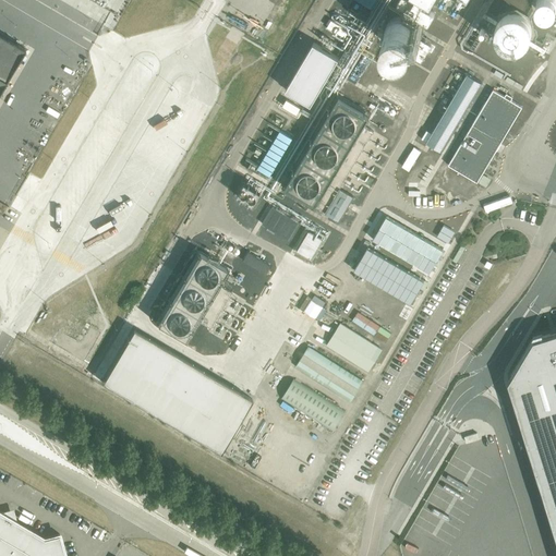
[(419,8),(420,4),(427,9),(432,0),(412,0),(413,0),(411,3),(405,0),(398,0),(394,9),(425,29),(433,15),(419,8)]
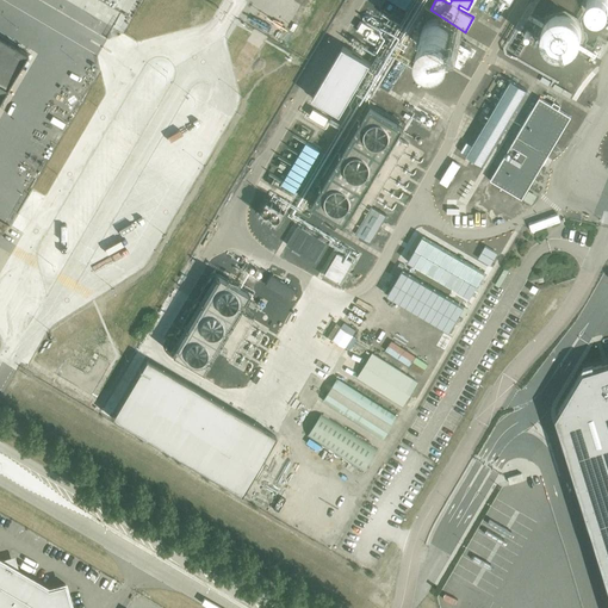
[(607,1),(603,0),(600,0),(596,2),(594,6),(593,8),(593,11),(593,14),(595,18),(599,20),(602,22),(607,20),(607,19),(607,1)]
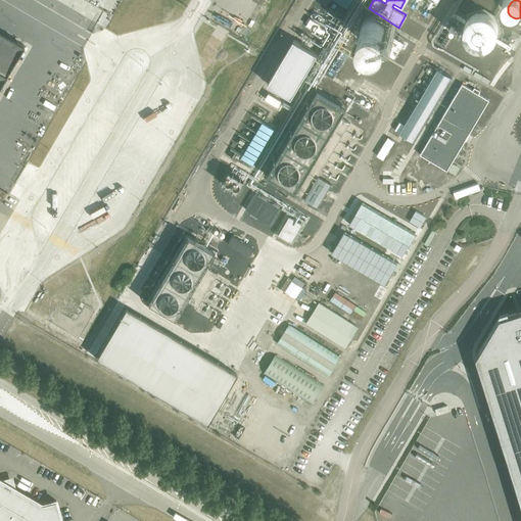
[(383,36),(383,33),(383,31),(382,29),(381,26),(379,25),(377,22),(375,21),(372,21),(370,21),(367,21),(365,22),(363,25),(361,26),(360,29),(359,31),(359,33),(359,36),(360,38),(361,41),(363,42),(365,44),(367,45),(370,45),(372,45),(375,45),(377,44),(379,42),(381,41),(382,38),(383,36)]
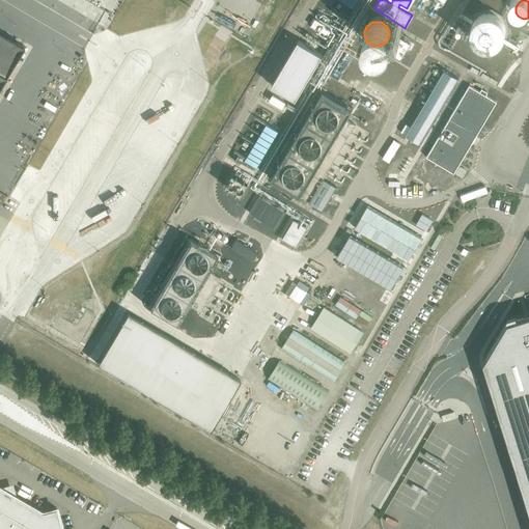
[(500,39),(501,36),(500,33),(500,31),(498,28),(497,26),(495,24),(492,23),(490,22),(486,22),(483,22),(480,22),(478,24),(476,25),(474,27),(472,29),(471,32),(471,35),(471,37),(471,40),(472,44),(474,46),(476,48),(478,50),(480,51),(483,51),(486,52),(490,51),(492,50),(495,49),(497,47),(498,45),(500,42),(500,39)]
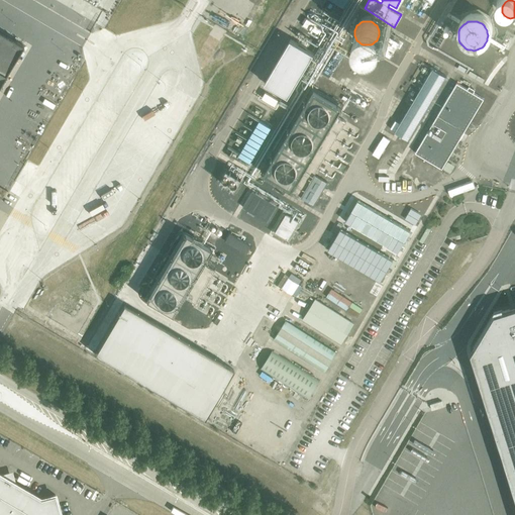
[(0,83),(21,46),(0,33),(0,83)]
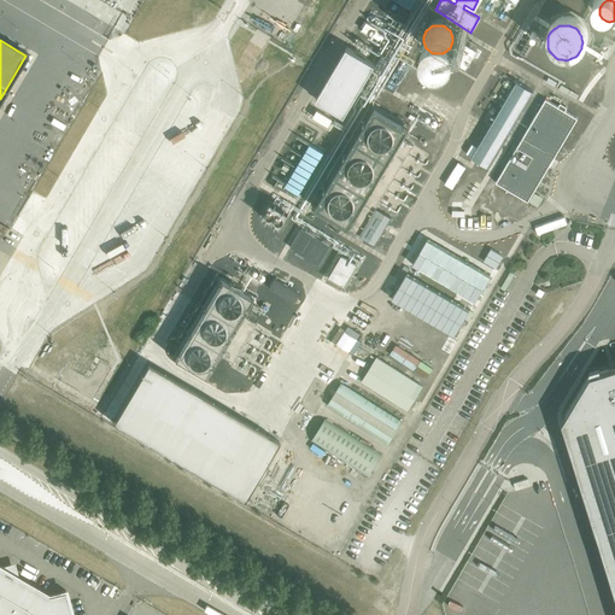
[(341,118),(373,66),(345,50),(314,101),(341,118)]
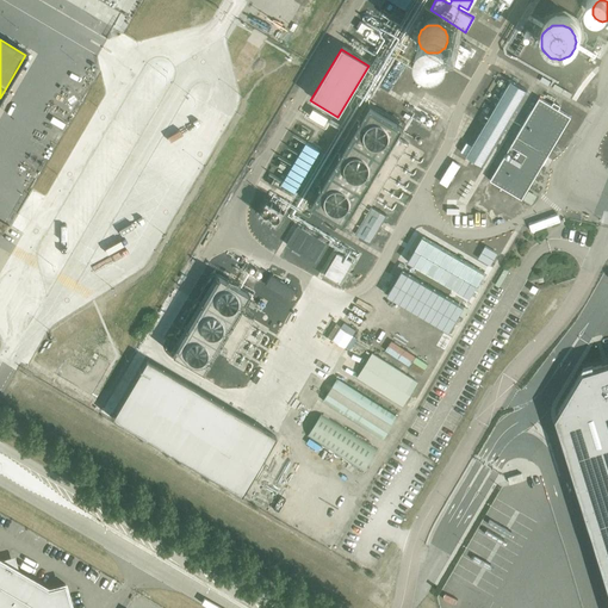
[(128,100),(143,111),(159,88),(142,78),(128,100)]
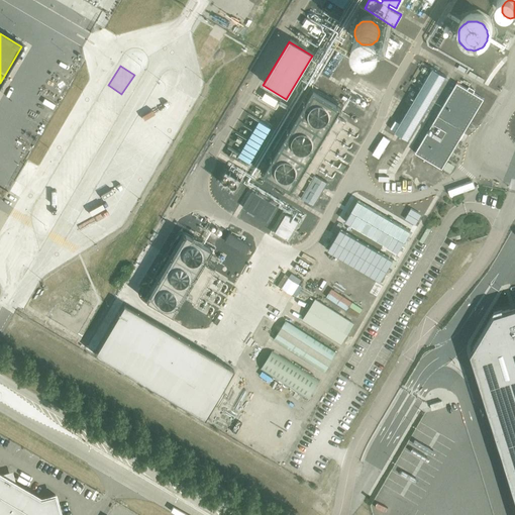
[(431,71),(394,134),(408,142),(445,79),(431,71)]
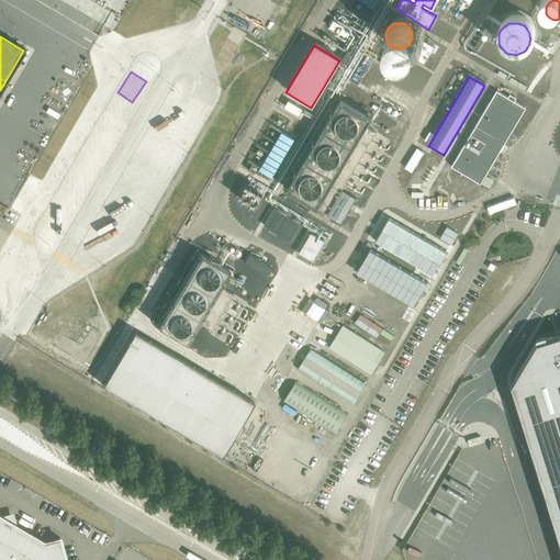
[(495,92),(449,169),(479,186),(524,110),(495,92)]
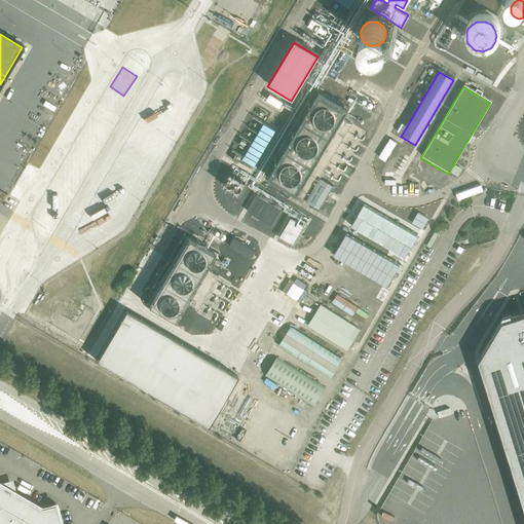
[(364,113),(372,99),(359,91),(350,106),(364,113)]
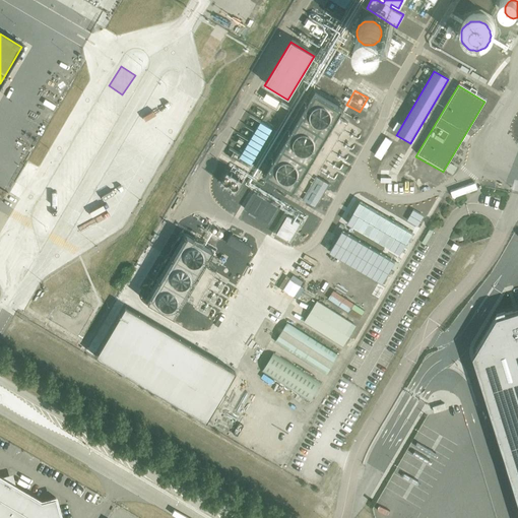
[(265,177),(294,193),(344,109),(316,92),(265,177)]
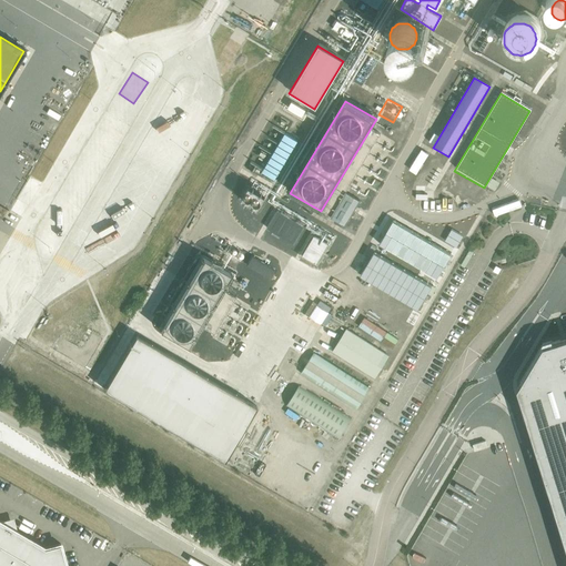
[(291,103),(285,111),(300,120),(304,111),(291,103)]
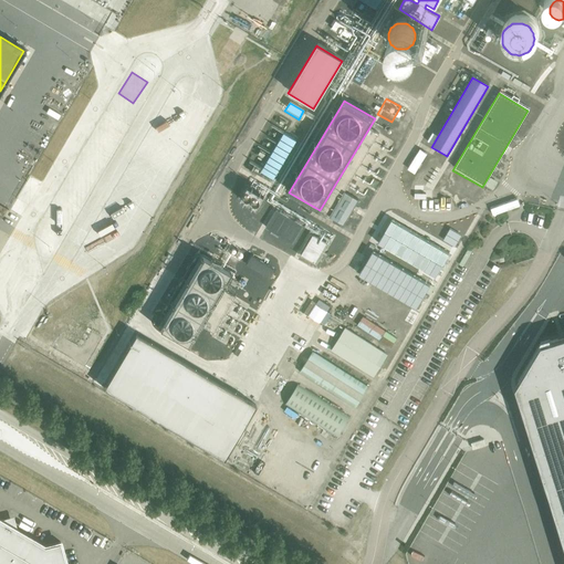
[(282,135),(259,173),(272,180),(294,142),(282,135)]
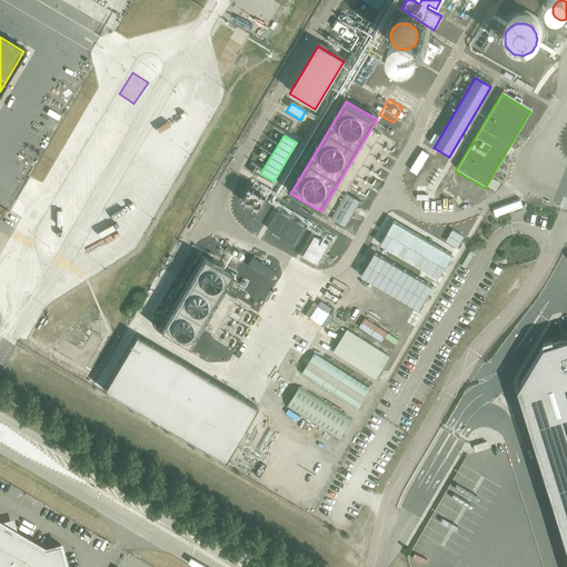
[(416,175),(427,156),(420,151),(409,170),(416,175)]
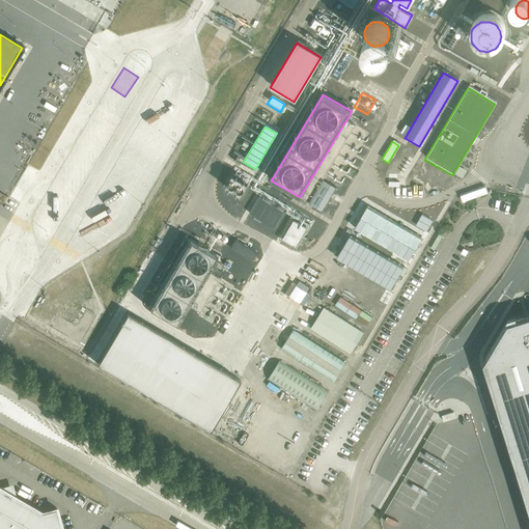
[(0,209),(23,167),(0,155),(0,209)]
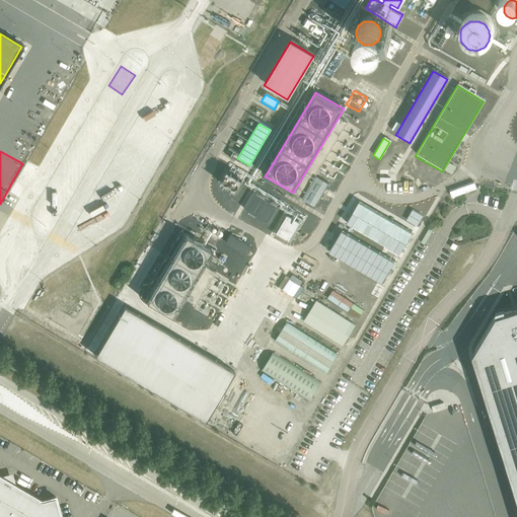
[(413,163),(403,157),(386,185),(396,191),(413,163)]
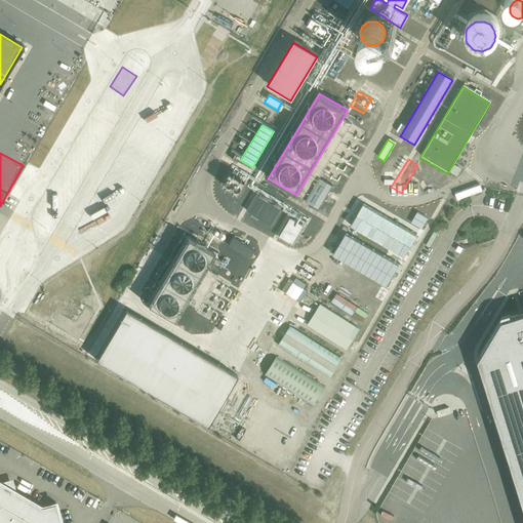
[(445,177),(424,164),(417,174),(439,188),(445,177)]
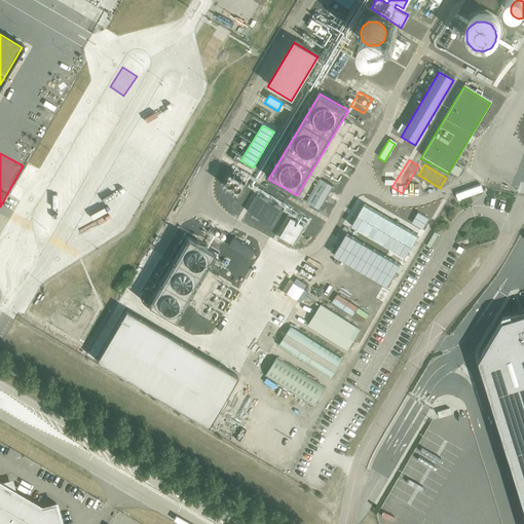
[(305,203),(316,211),(331,188),(319,181),(305,203)]
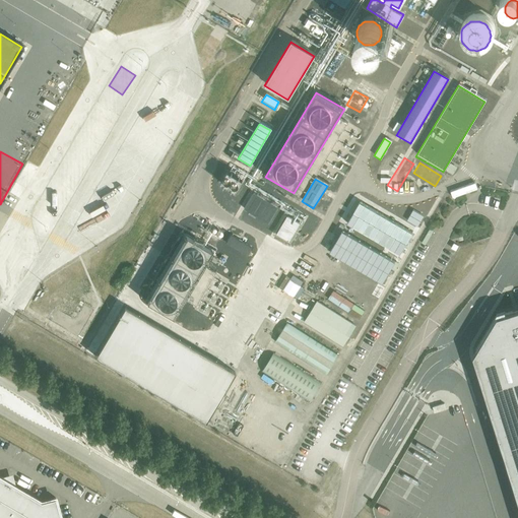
[(473,185),(449,193),(451,199),(463,195),(475,191),(473,185)]
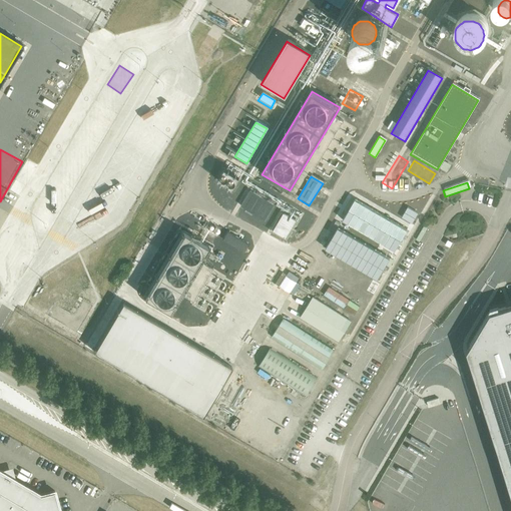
[(247,192),(238,208),(264,222),(273,207),(247,192)]
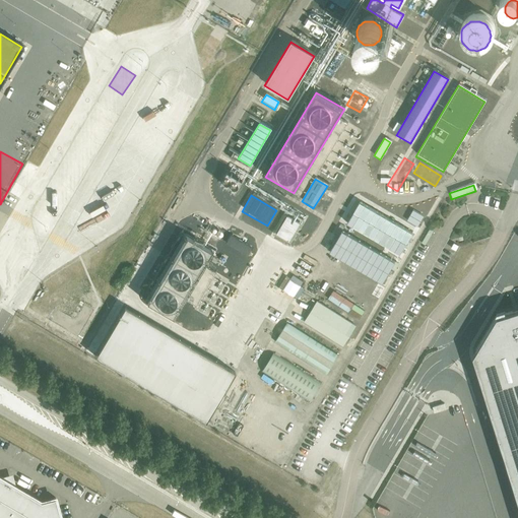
[(288,242),(300,223),(284,214),(273,233),(288,242)]
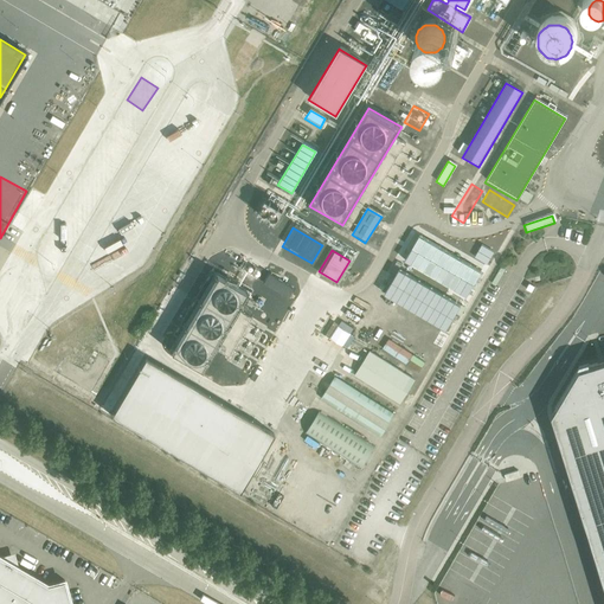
[(246,293),(212,275),(167,358),(200,376),(213,349),(231,359),(250,325),(233,316),(246,293)]
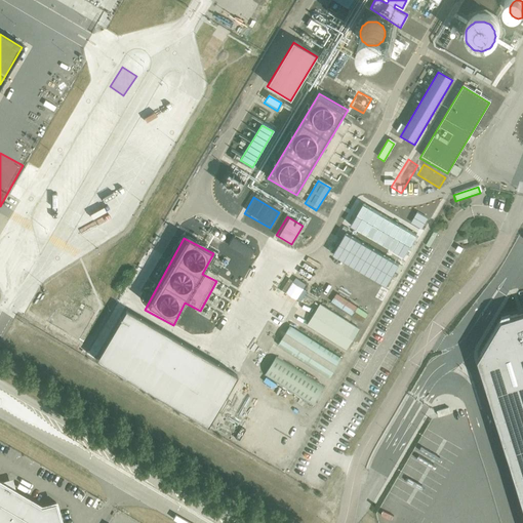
[(247,258),(252,248),(231,238),(226,247),(247,258)]
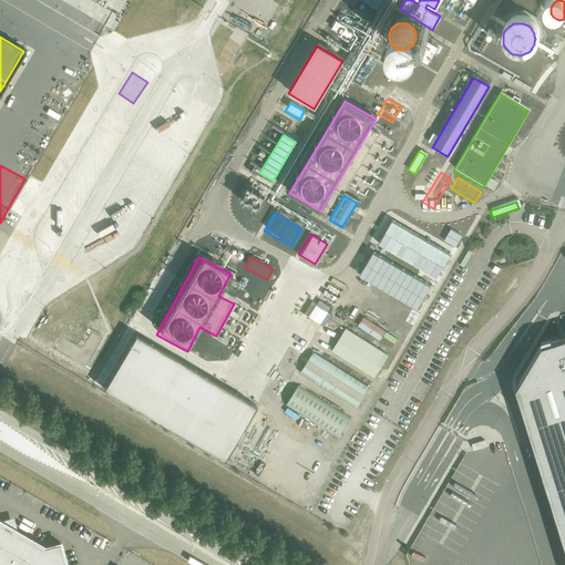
[(396,353),(411,322),(353,294),(339,322),(376,340),(375,343),(396,353)]
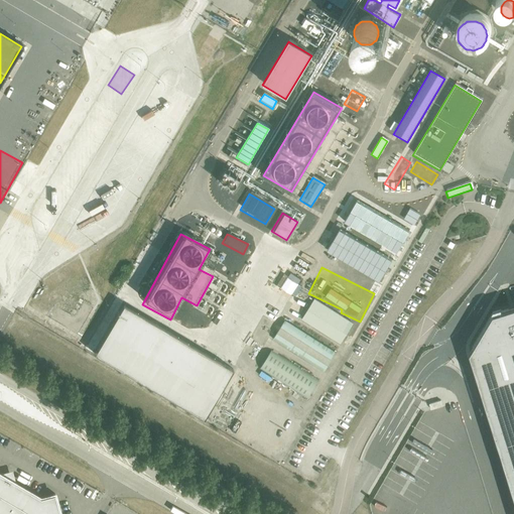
[(313,301),(300,323),(340,347),(352,326),(313,301)]
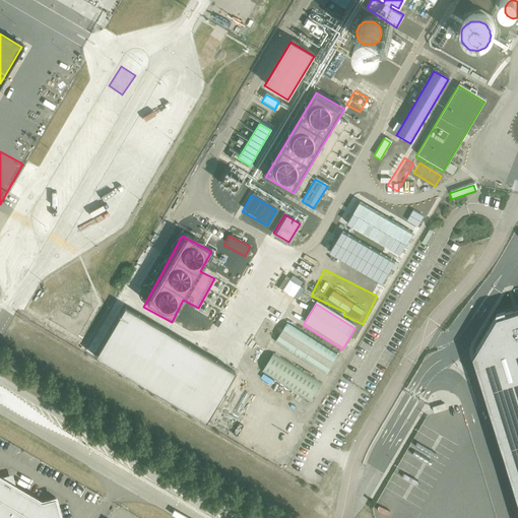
[(122,308),(92,358),(179,408),(203,424),(233,374),(122,308)]
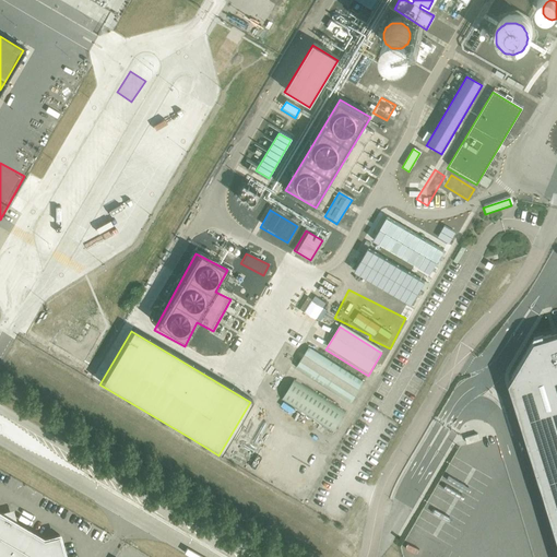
[(534,340),(508,384),(556,543),(556,334),(543,339),(541,340),(540,338),(534,340)]
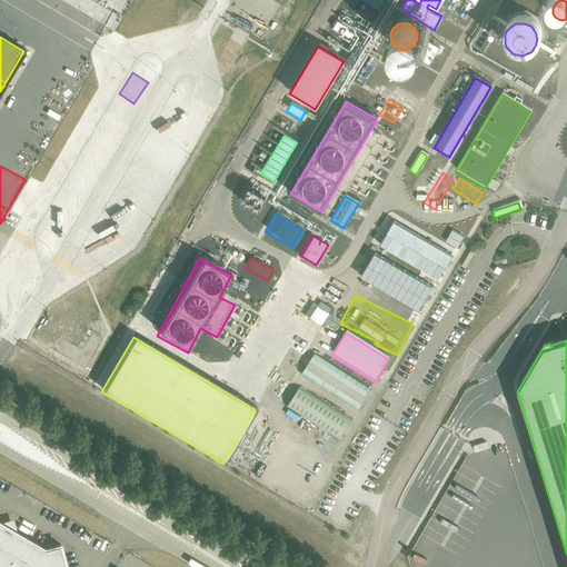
[(314,356),(300,378),(356,413),(369,391),(314,356)]
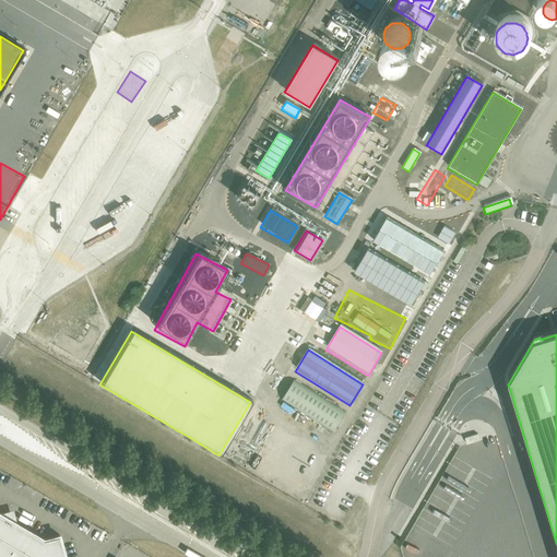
[(293,383),(281,403),(332,434),(344,414),(293,383)]
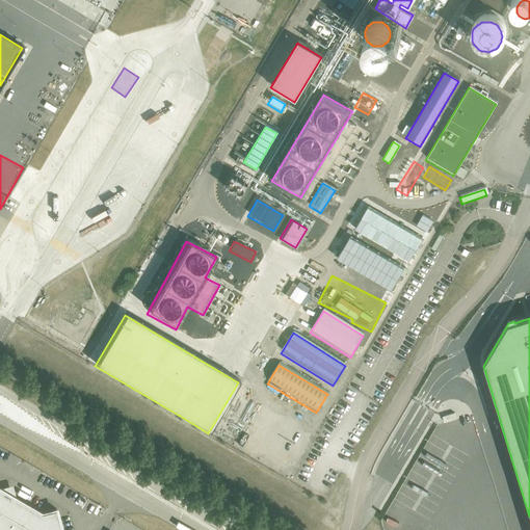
[(453,415),(441,419),(443,424),(454,420),(453,415)]
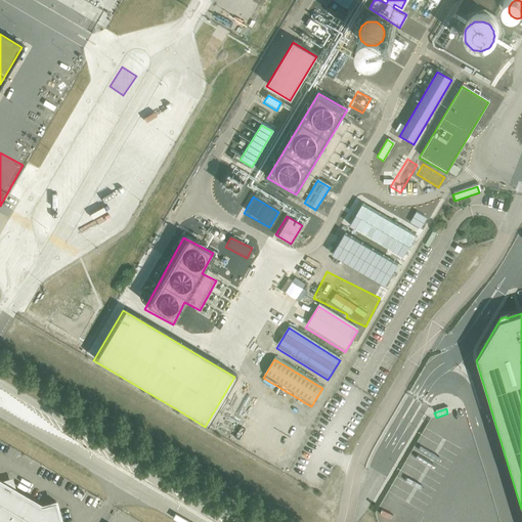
[(3,486),(0,484),(0,521),(57,521),(53,504),(39,507),(9,489),(11,486),(5,482),(3,486)]
